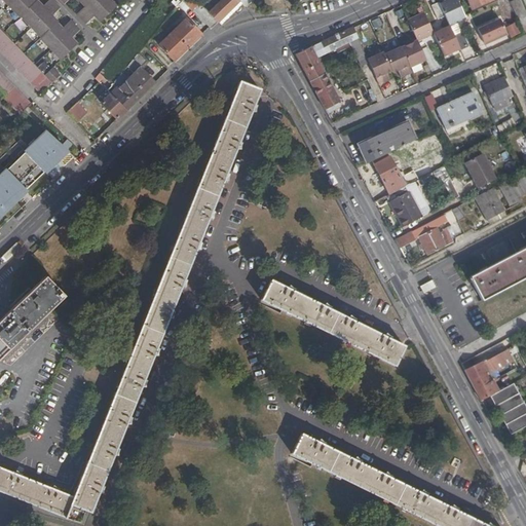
[(3,0),(9,5),(20,16),(21,15),(31,26),(41,36),(40,38),(61,59),(76,44),(71,39),(79,31),(70,21),(62,29),(57,24),(57,23),(51,16),(60,8),(55,4),(50,0),(48,0),(42,6),(36,1),(35,2),(33,0),(3,0)]
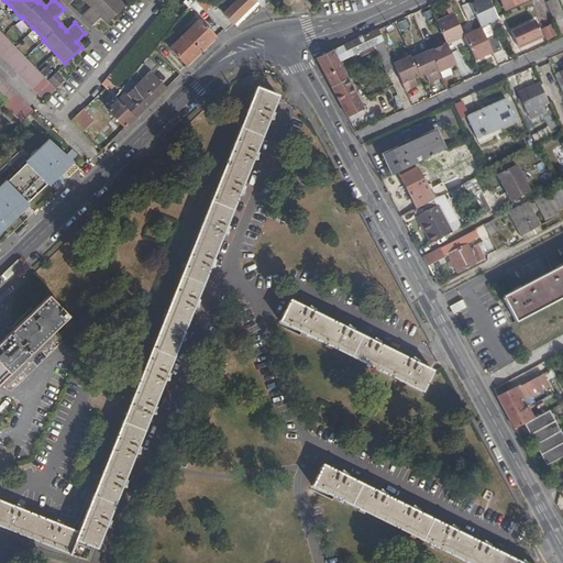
[(123,7),(117,0),(66,0),(69,3),(73,0),(83,0),(84,1),(85,0),(91,6),(83,14),(92,25),(101,17),(107,23),(123,7)]
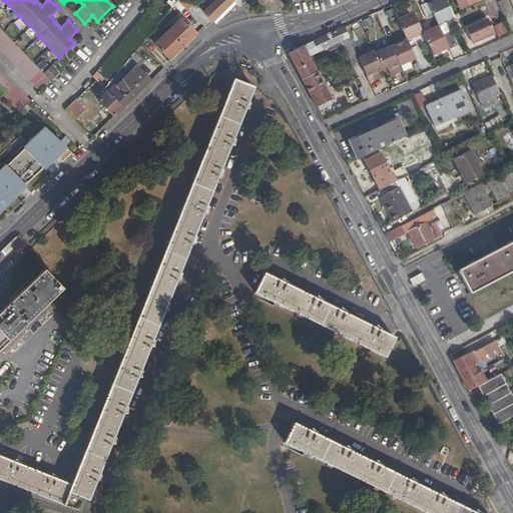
[(233,1),(232,0),(203,0),(202,2),(201,1),(195,6),(189,0),(178,0),(205,28),(212,21),(233,1)]
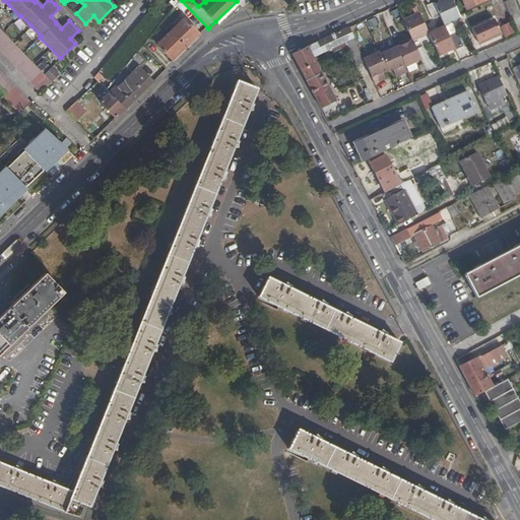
[(444,26),(460,18),(452,0),(438,0),(433,3),(426,6),(432,19),(439,16),(444,26)]
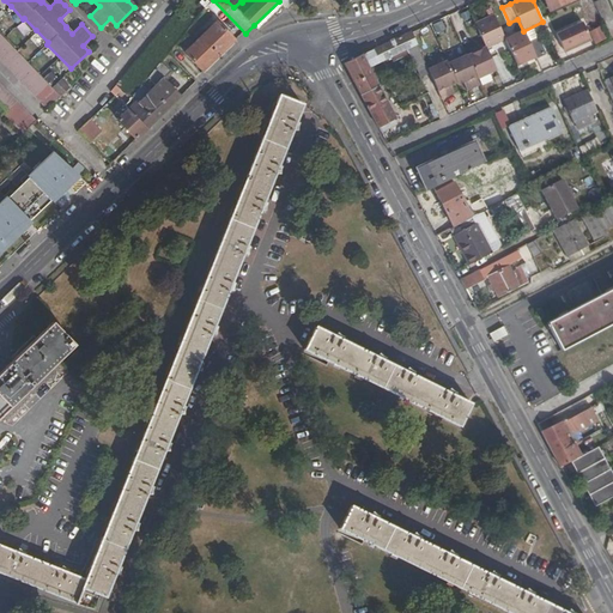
[(546,0),(551,10),(572,0),(546,0)]
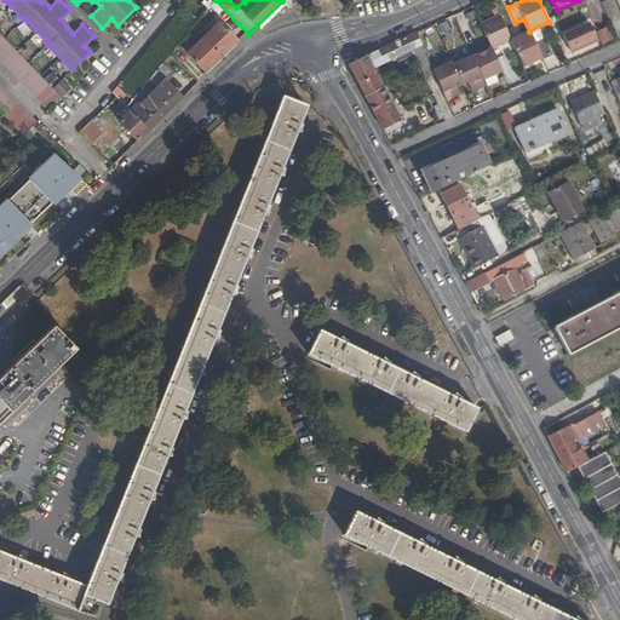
[(619,17),(612,0),(606,0),(601,3),(610,24),(619,19),(619,17)]
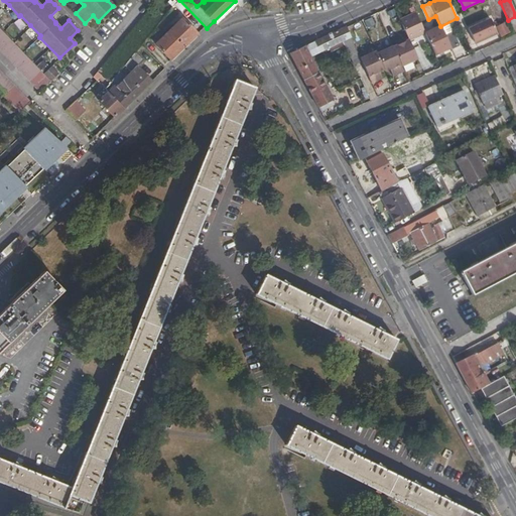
[(242,4),(235,1),(214,21),(218,24),(221,20),(221,21),(238,4),(240,6),(242,4)]
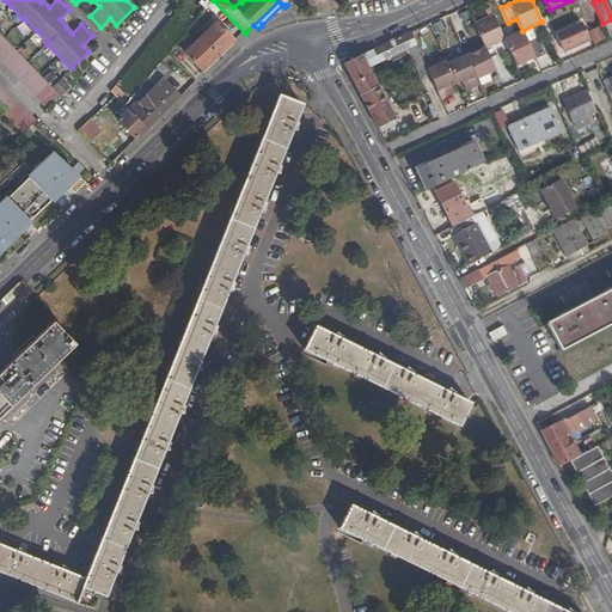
[(503,41),(493,16),(475,25),(483,46),(484,48),(485,49),(503,41)]
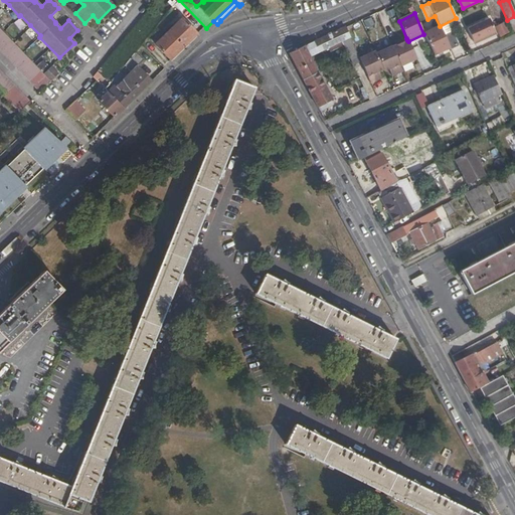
[(164,35),(156,27),(148,36),(170,59),(196,33),(182,18),(164,35)]
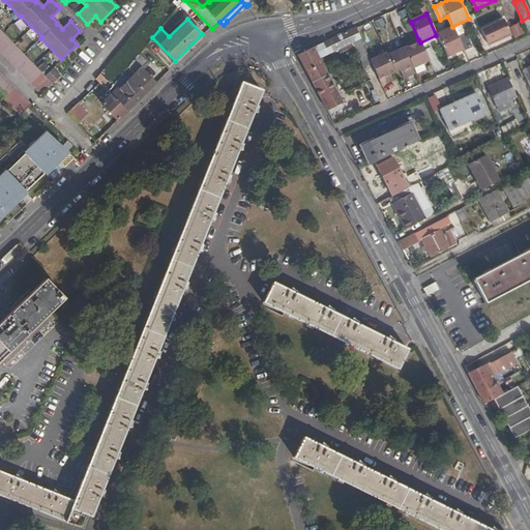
[(503,19),(481,29),(489,46),(510,35),(503,19)]
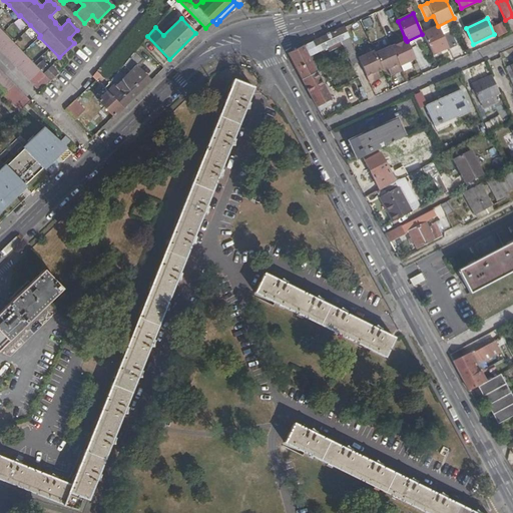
[(502,22),(494,27),(499,36),(507,32),(502,22)]
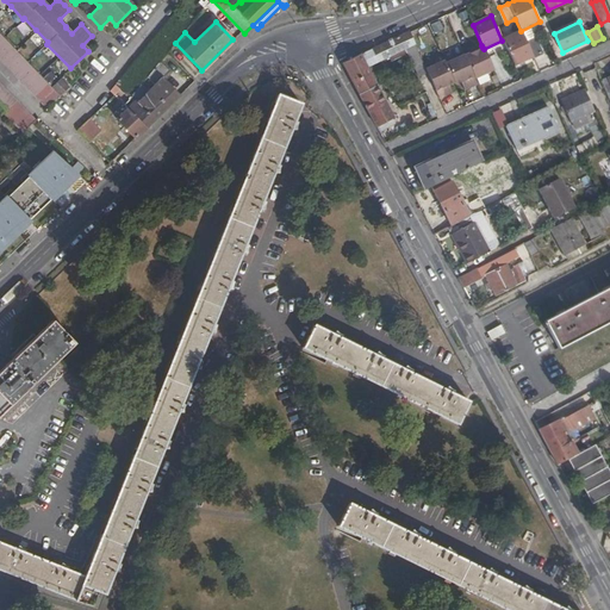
[(526,41),(521,31),(502,41),(514,66),(533,56),(534,58),(542,54),(535,37),(526,41)]
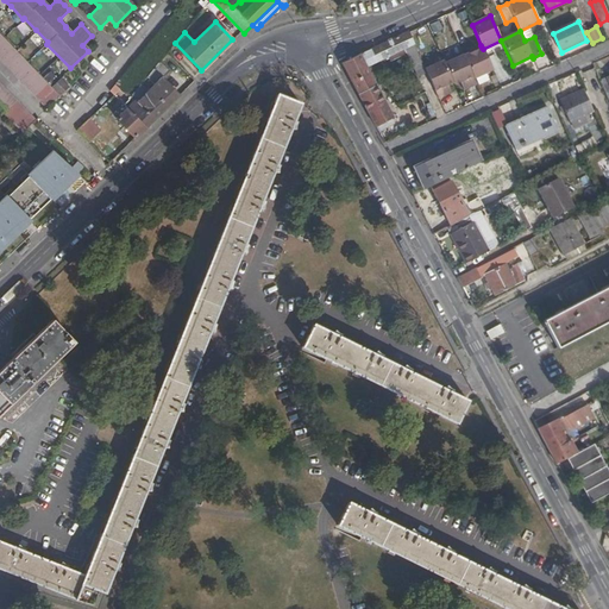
[(0,33),(0,58),(48,108),(69,87),(61,79),(51,87),(0,33)]
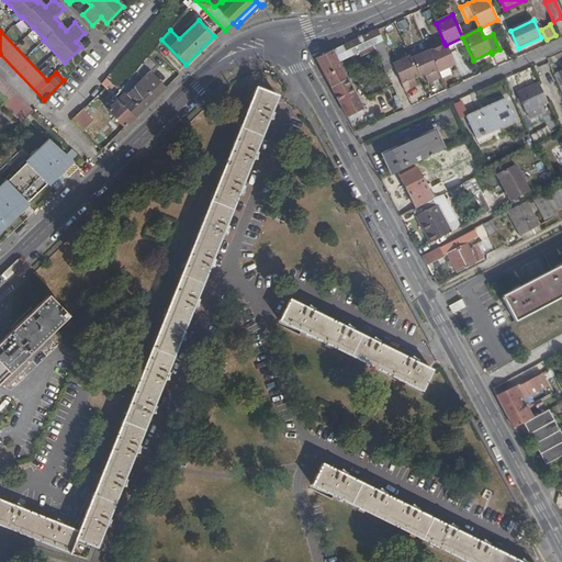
[(317,58),(348,115),(362,109),(338,62),(359,53),(361,56),(375,49),(386,70),(394,67),(392,64),(378,31),(317,58)]
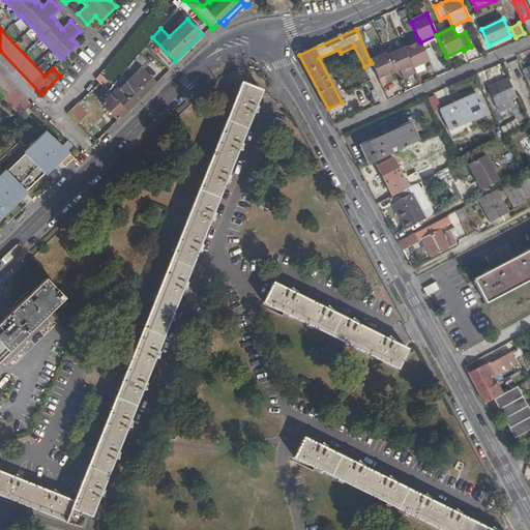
[(413,45),(404,49),(412,68),(429,61),(420,42),(419,41),(413,45)]
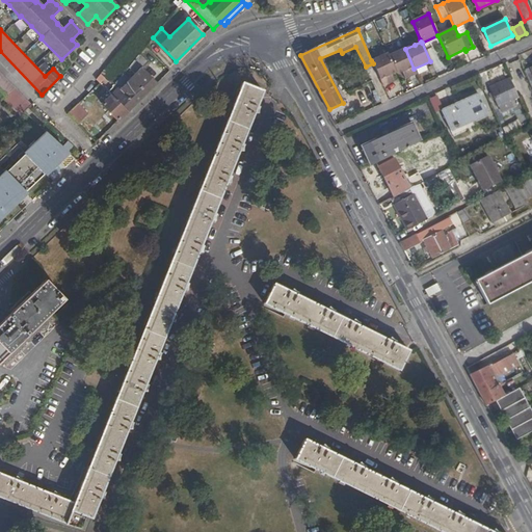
[(388,75),(391,74),(396,71),(397,74),(402,72),(406,70),(409,76),(416,73),(414,69),(405,49),(389,55),(388,53),(371,60),(373,63),(383,86),(391,82),(388,75)]
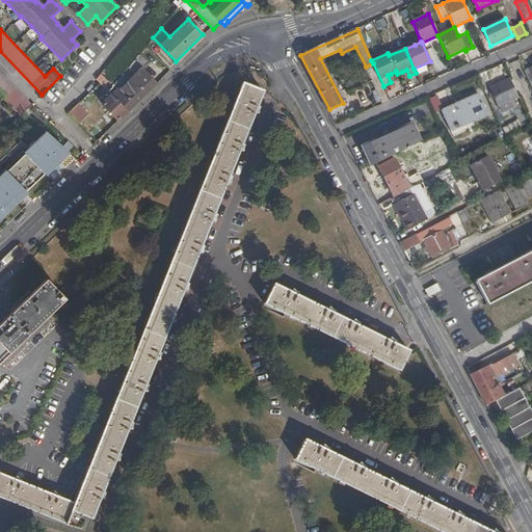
[(139,54),(129,68),(135,75),(127,83),(121,77),(114,84),(118,88),(134,105),(156,84),(141,68),(147,61),(139,54)]
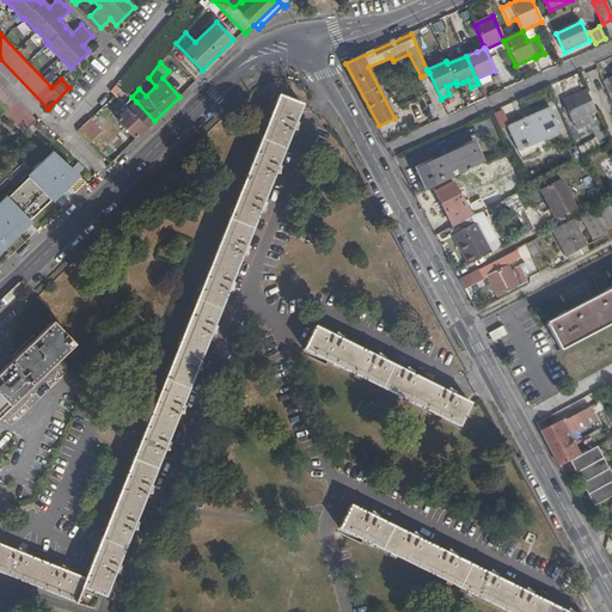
[(0,110),(23,133),(28,128),(35,121),(0,84),(0,110)]
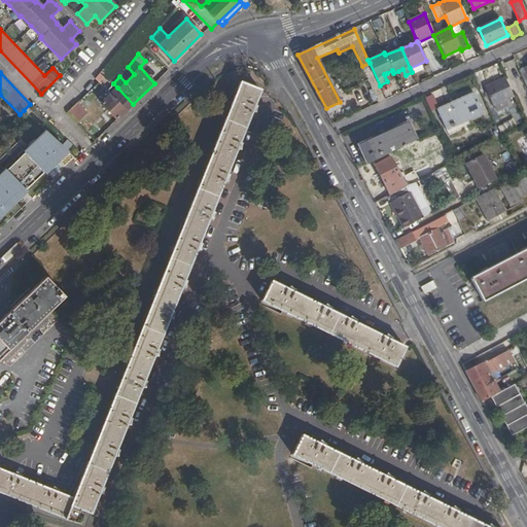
[(493,105),(514,96),(505,77),(485,86),(486,90),(489,97),(493,105)]
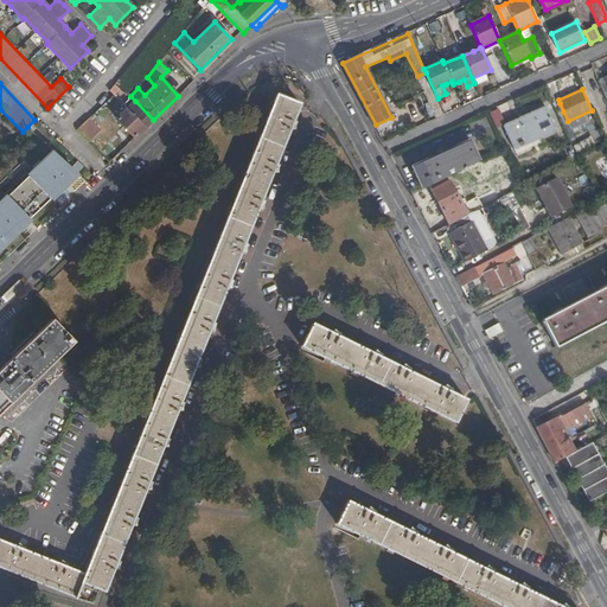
[(0,579),(98,606),(110,579),(114,568),(120,568),(121,562),(122,558),(119,557),(132,525),(136,525),(139,517),(135,515),(146,489),(152,489),(153,485),(154,480),(151,478),(164,445),(170,446),(170,441),(171,436),(168,435),(178,409),(184,410),(185,406),(186,401),(183,398),(196,366),(200,366),(202,363),(203,358),(199,356),(210,330),(216,330),(216,327),(217,323),(213,321),(227,288),(232,288),(234,280),(230,279),(242,253),(247,253),(248,248),(249,244),(246,243),(259,209),(264,210),(264,204),(266,200),(262,199),(273,173),(278,174),(279,170),(281,165),(276,164),(291,131),(295,132),(296,125),(293,122),(301,104),(276,94),(84,573),(68,566),(68,563),(63,561),(61,558),(58,562),(24,549),(25,545),(24,544),(25,541),(20,538),(19,541),(17,541),(14,545),(0,540),(0,579)]
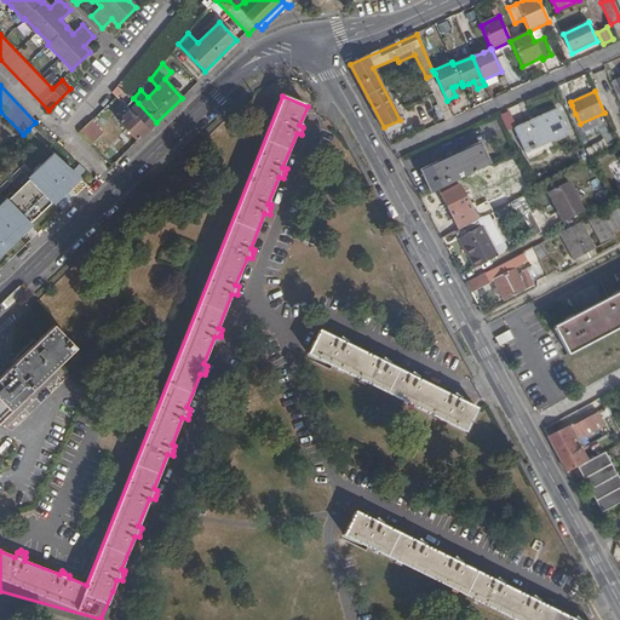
[(156,122),(138,103),(130,110),(148,131),(156,122)]
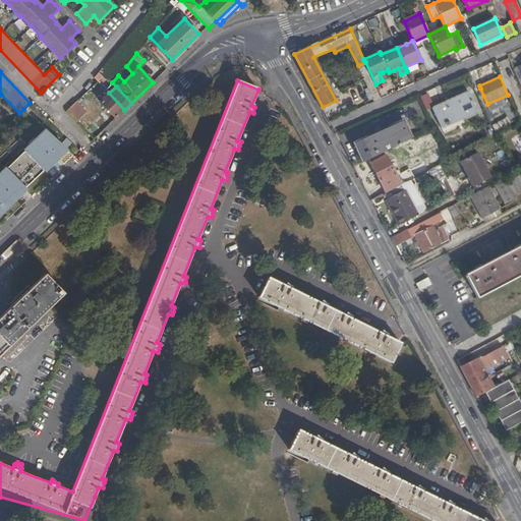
[(477,112),(468,92),(432,108),(442,127),(477,112)]
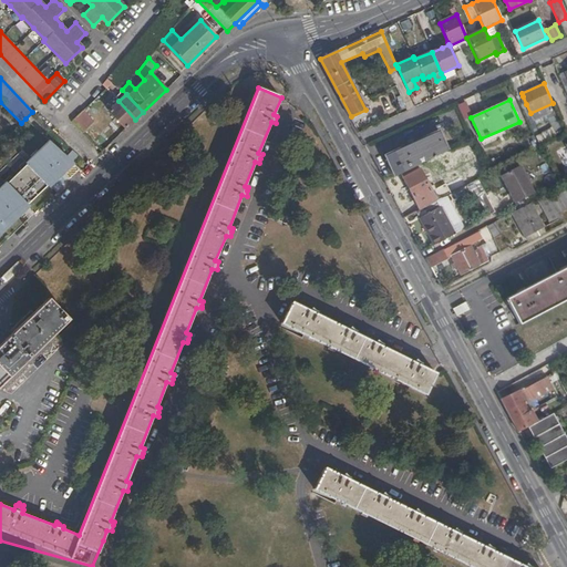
[(125,129),(135,120),(119,101),(109,111),(125,129)]
